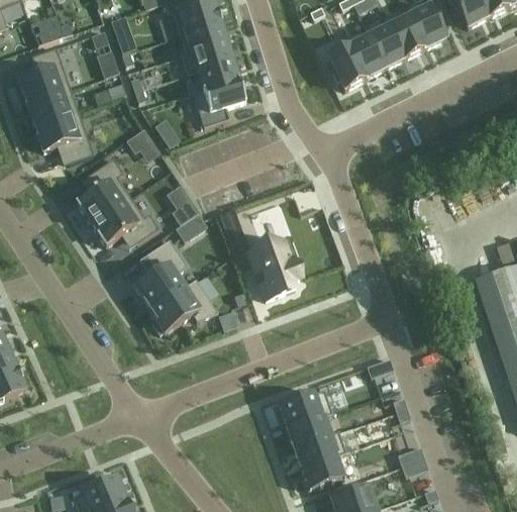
[(0,0),(0,29),(5,28),(0,14),(0,9),(21,1),(20,0),(0,0)]
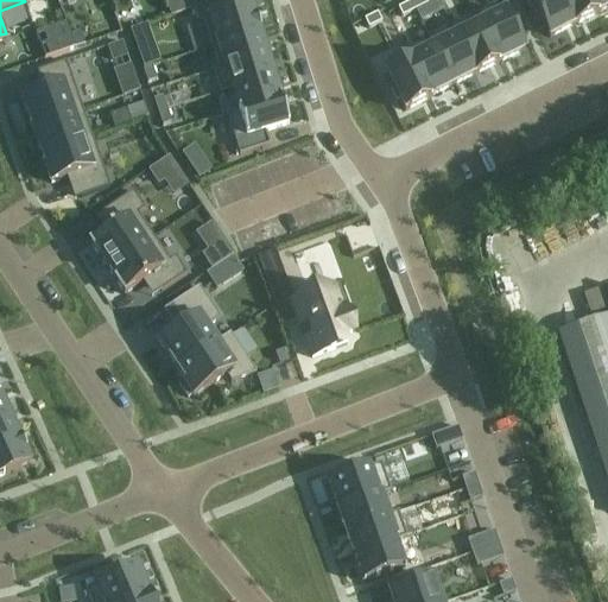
[(166,0),(171,10),(196,1),(195,0),(166,0)]
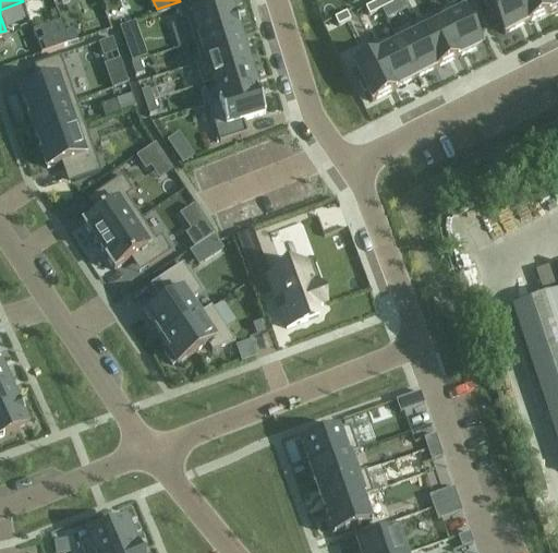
[(186,0),(177,3),(181,16),(186,15),(194,39),(238,25),(238,23),(239,23),(235,11),(233,12),(230,0),(208,8),(206,0),(186,0)]
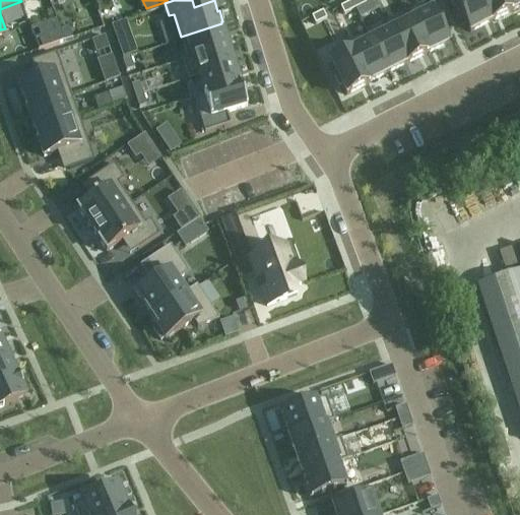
[(349,0),(340,5),(344,12),(355,6),(352,0),(349,0)]
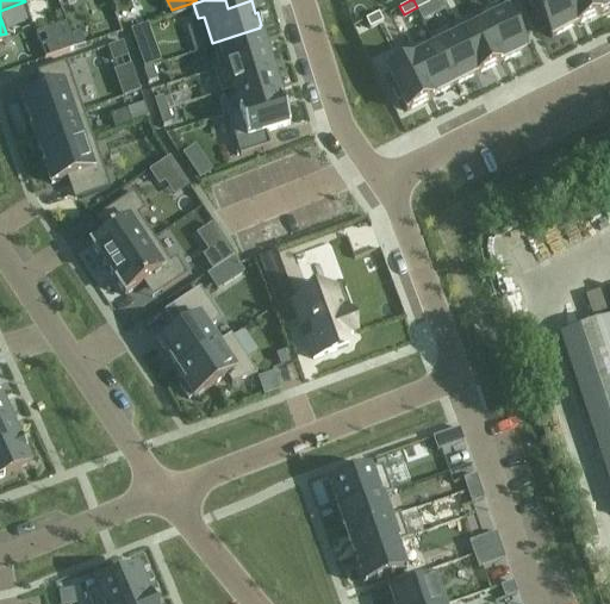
[(534,0),(551,32),(577,20),(566,0),(534,0)]
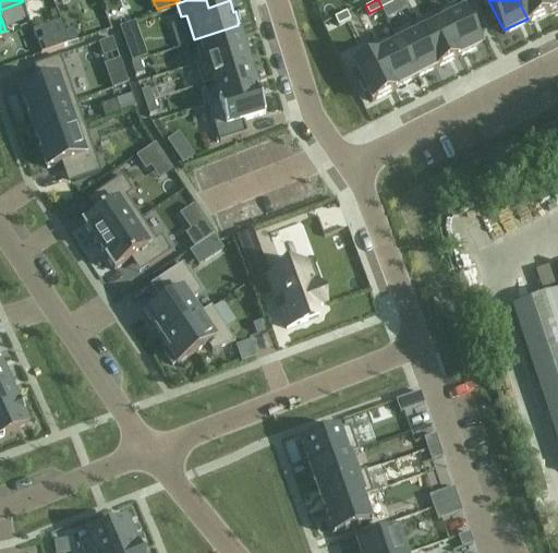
[(518,0),(528,19),(548,8),(545,0),(518,0)]
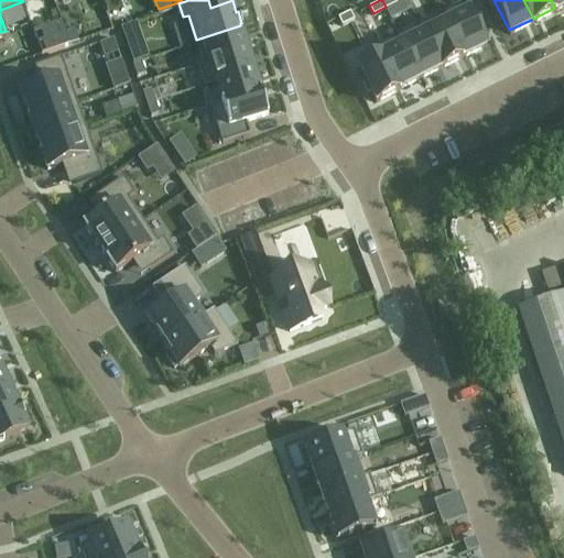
[(468,7),(444,19),(462,54),(486,42),(468,7)]
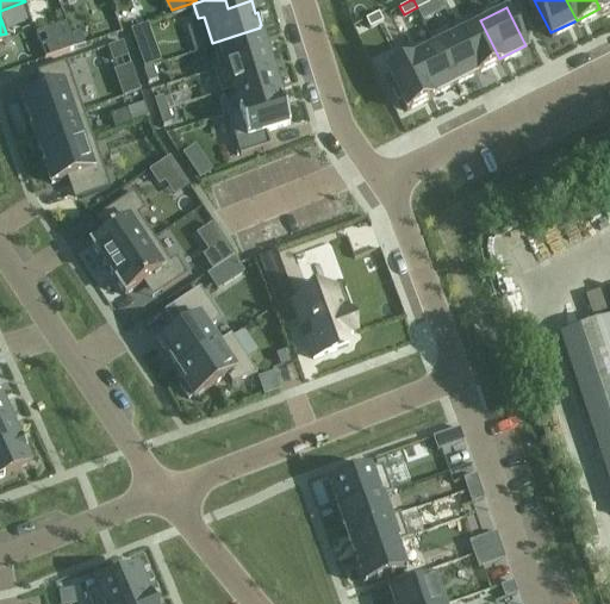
[(378,8),(366,16),(369,24),(383,17),(378,8)]
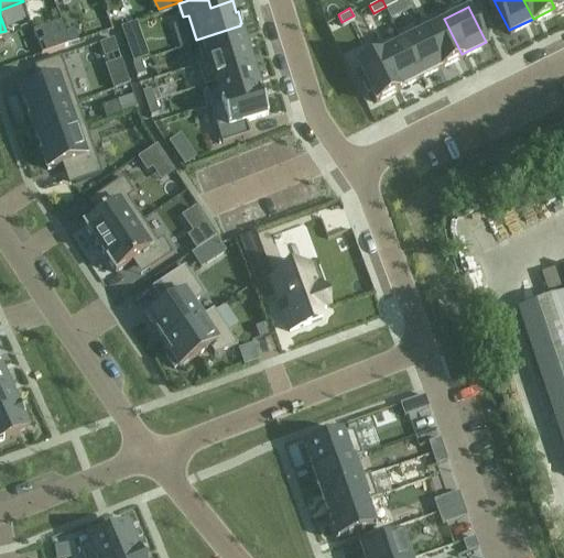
[(444,19),(423,29),(441,64),(462,54),(444,19)]
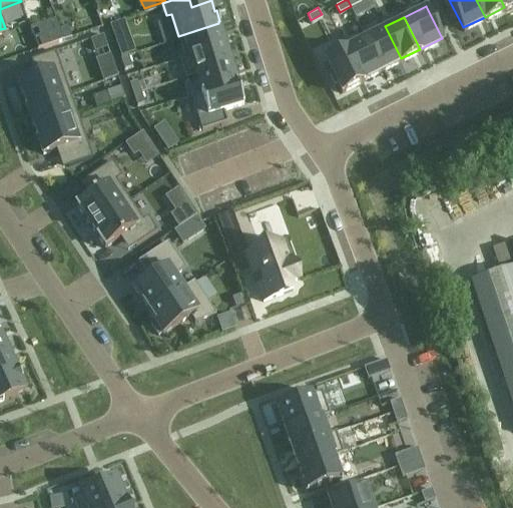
[(123,18),(110,23),(113,32),(127,27),(123,18)]
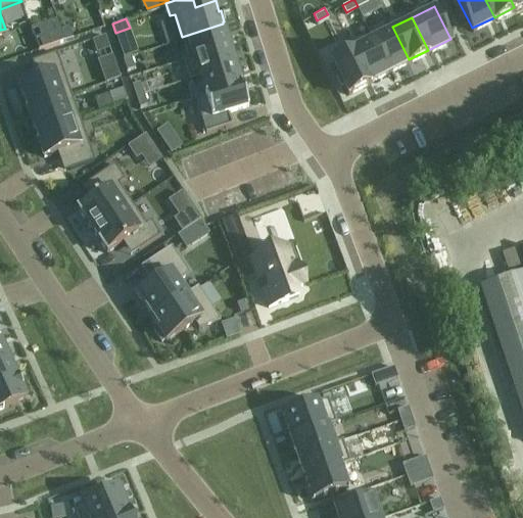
[(223,24),(182,37),(187,54),(188,55),(229,43),(223,24)]
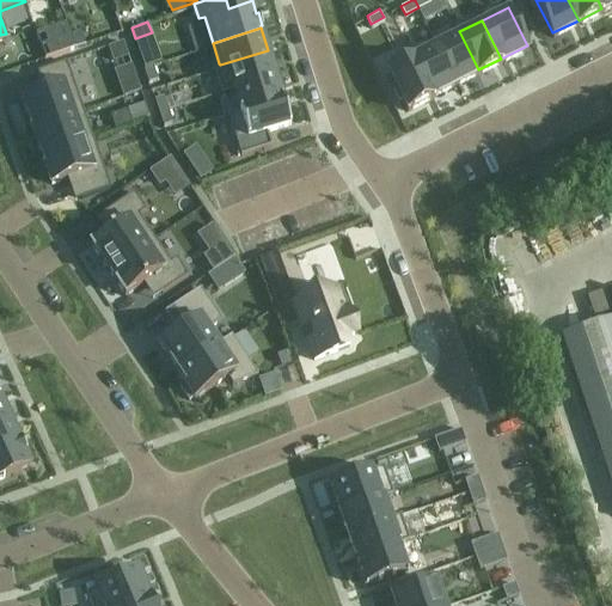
[(459,31),(436,43),(456,81),(478,69),(459,31)]
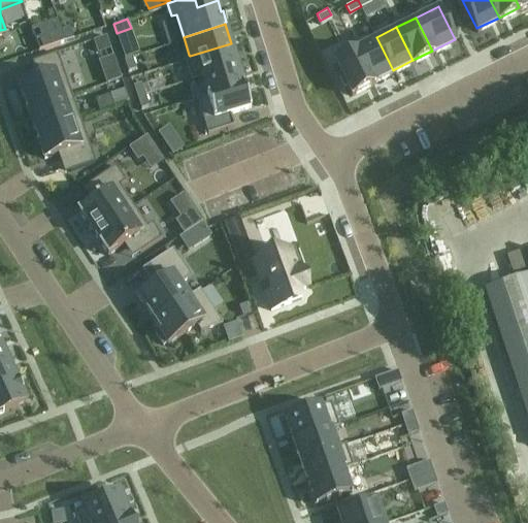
[(105,32),(93,36),(97,47),(109,43),(105,32)]
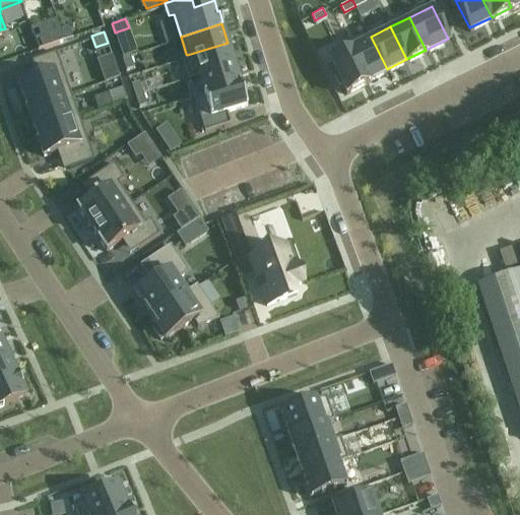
[(371,37),(350,47),(367,79),(368,78),(387,69),(371,37)]
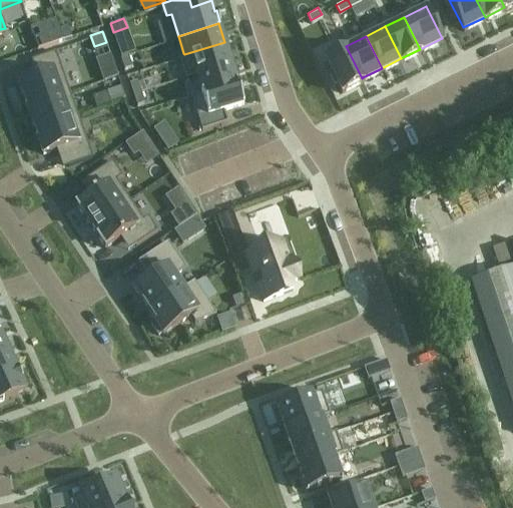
[(183,53),(179,55),(185,75),(194,72),(194,71),(230,60),(224,42),(184,54),(183,53)]
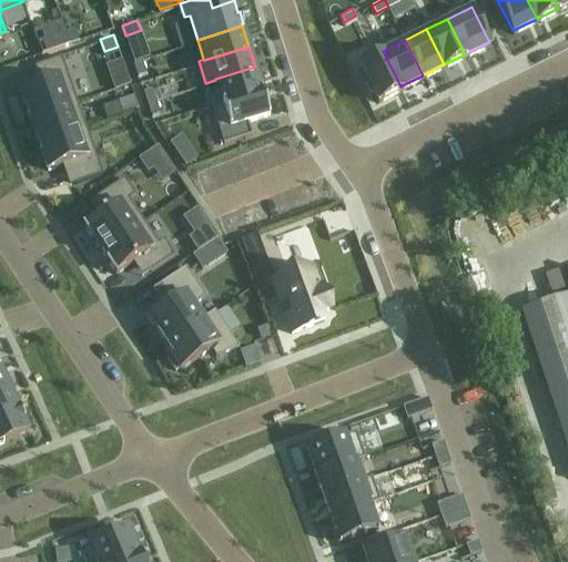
[(383,51),(359,62),(367,78),(365,79),(369,90),(373,89),(378,99),(403,87),(402,85),(401,87),(383,51)]
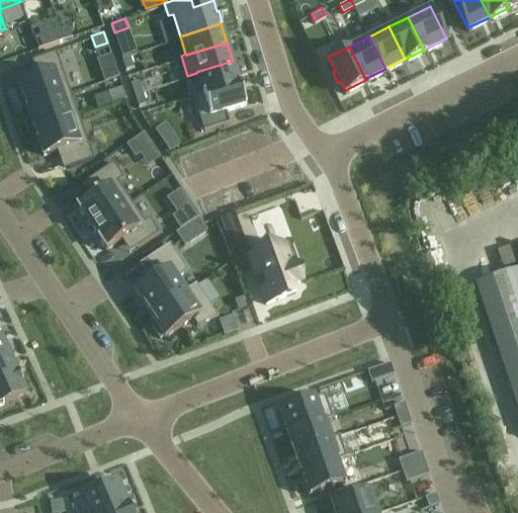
[(37,74),(18,81),(23,96),(27,105),(71,90),(56,49),(31,57),(37,74)]
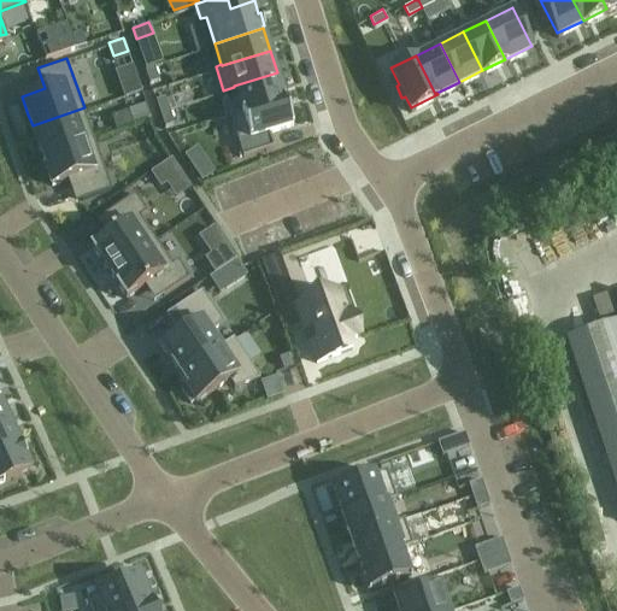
[(153,63),(145,65),(148,80),(158,76),(153,63)]
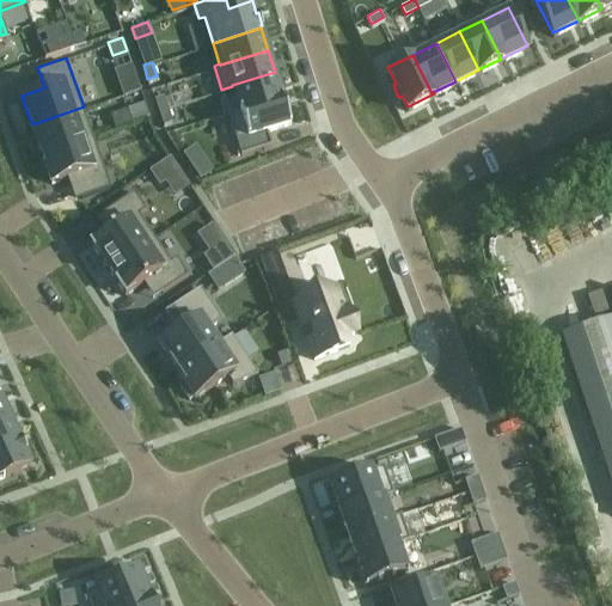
[(275,72),(232,85),(232,86),(238,106),(239,108),(282,93),(275,72)]
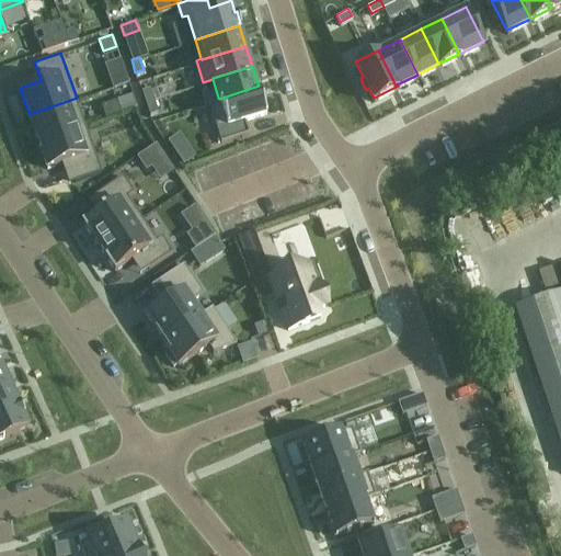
[(150,84),(141,87),(145,100),(153,97),(150,84)]
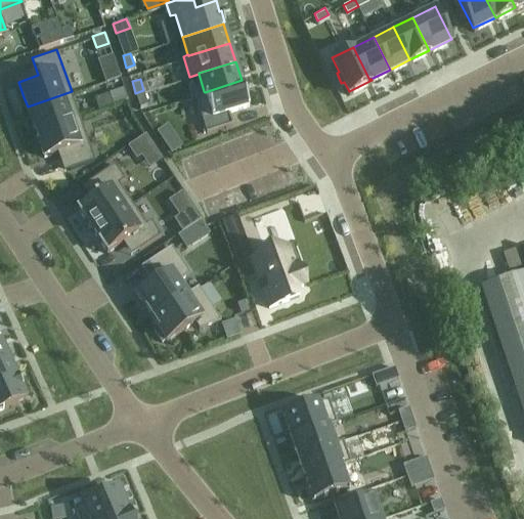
[(204,91),(194,93),(206,130),(231,122),(227,110),(249,103),(242,80),(205,92),(204,91)]
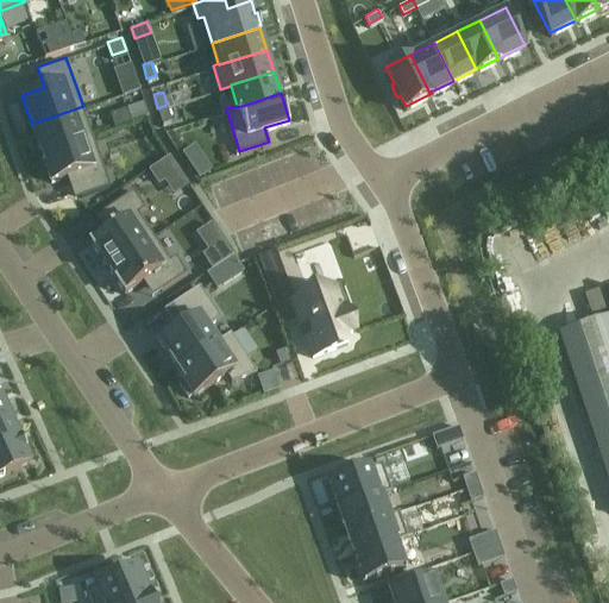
[(143,98),(126,104),(131,117),(148,111),(143,98)]
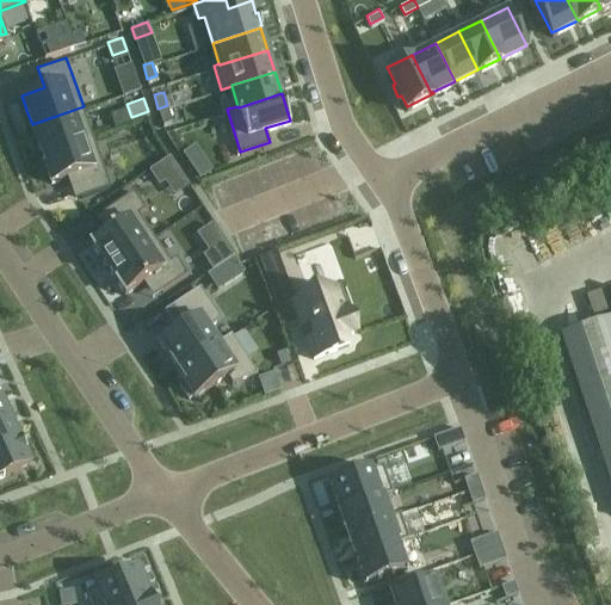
[(167,105),(158,109),(162,122),(172,119),(167,105)]
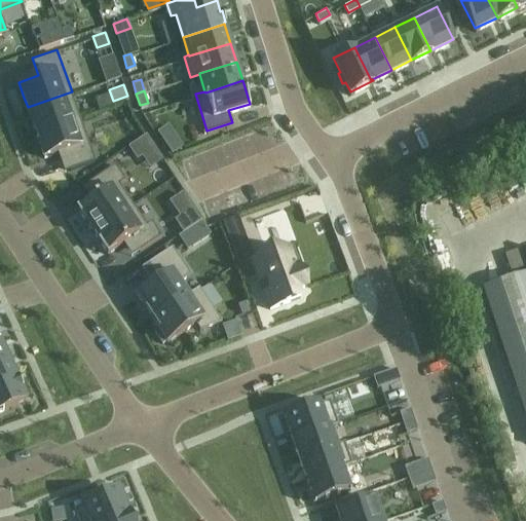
[(72,91),(28,107),(35,129),(79,114),(72,91)]
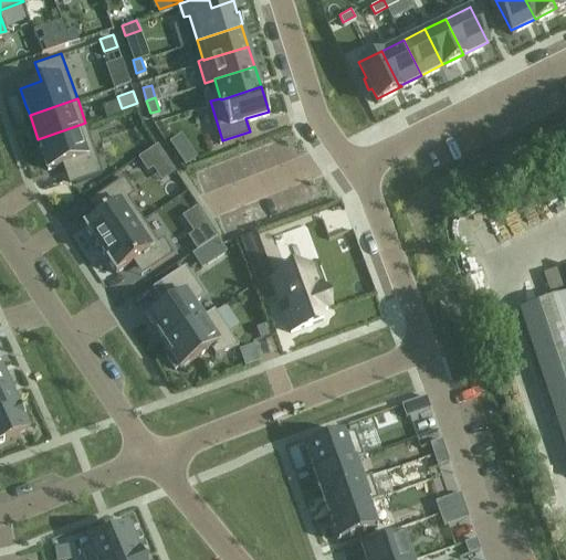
[(38,139),(42,149),(48,166),(67,159),(75,180),(103,170),(85,123),(38,139)]
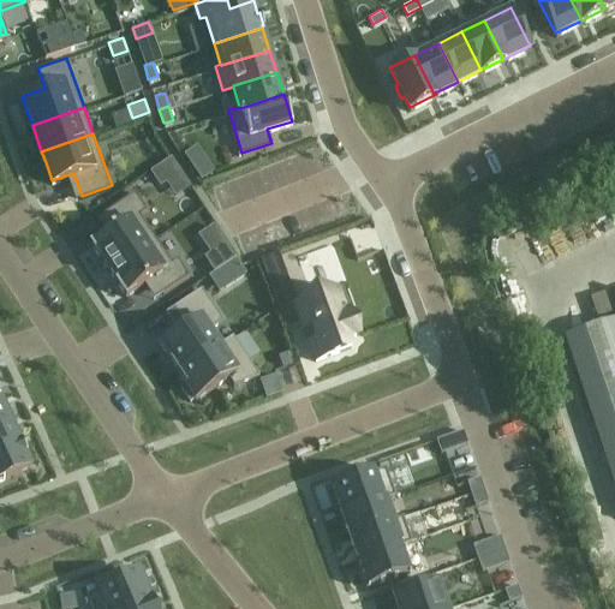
[(171,154),(150,167),(159,181),(179,168),(171,154)]
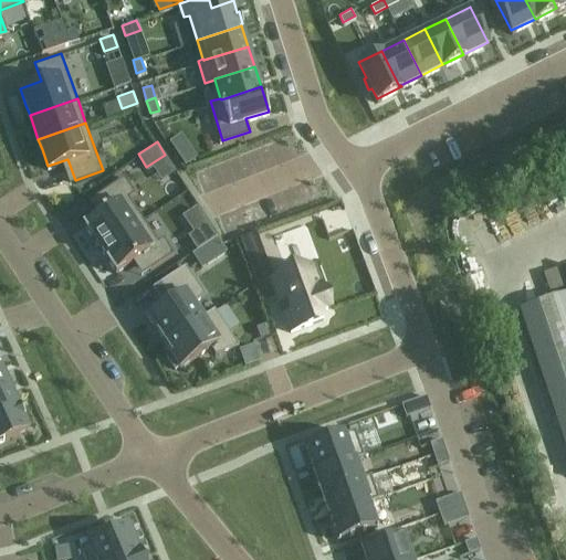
[(188,141),(177,150),(185,161),(197,154),(188,141)]
